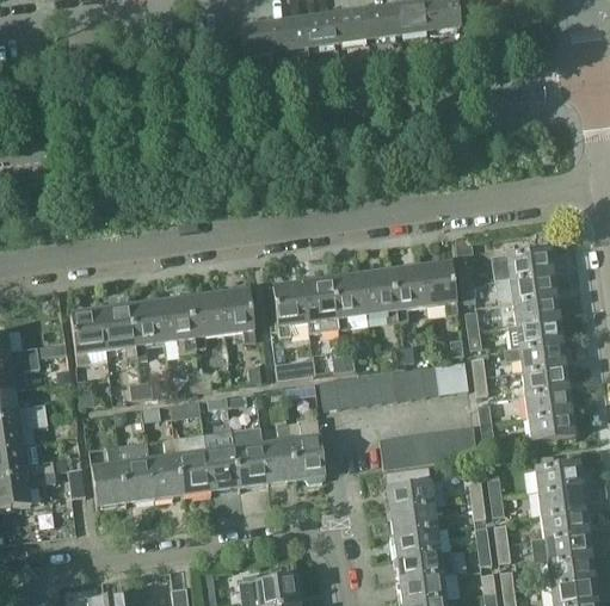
[(430,33),(461,29),(456,0),(441,0),(425,2),(430,33)]
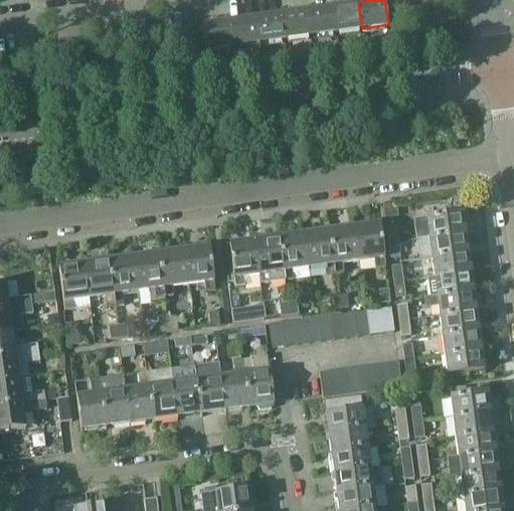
[(362,28),(358,2),(333,5),(336,31),(362,28)]
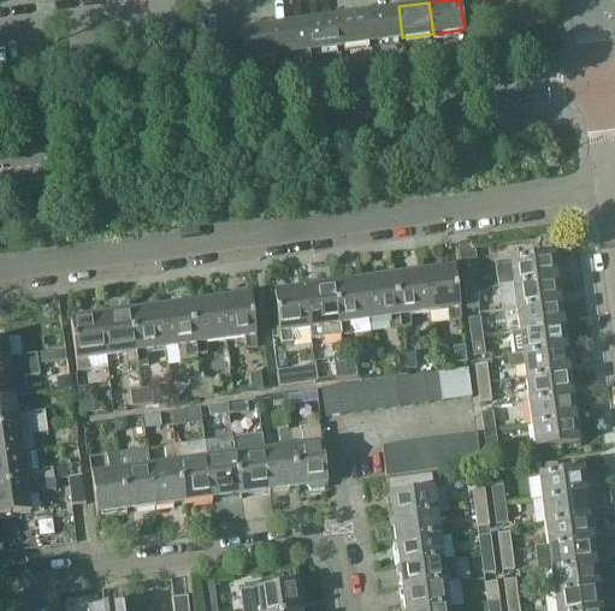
[(402,37),(398,6),(367,10),(372,42),(402,37)]
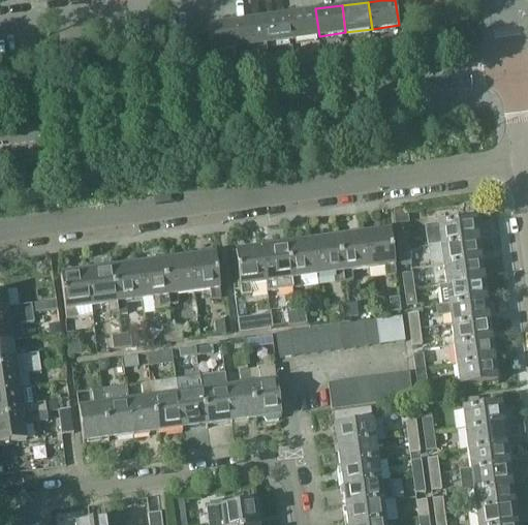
[(319,36),(315,8),(289,12),(292,39),(319,36)]
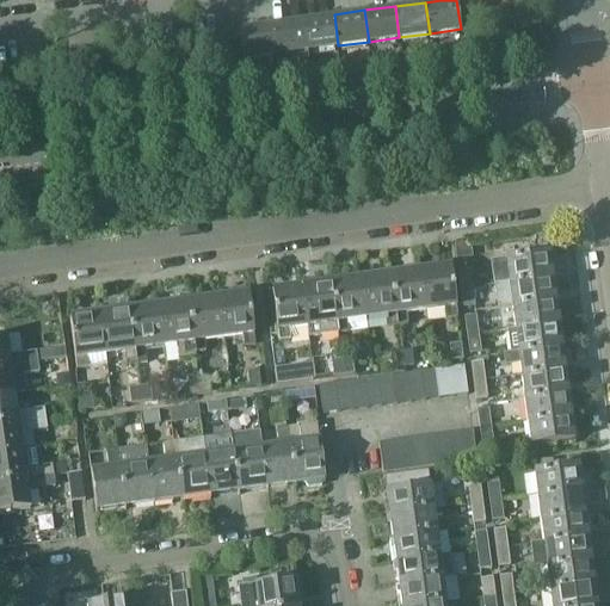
[(338,45),(334,14),(303,18),(308,50),(338,45)]
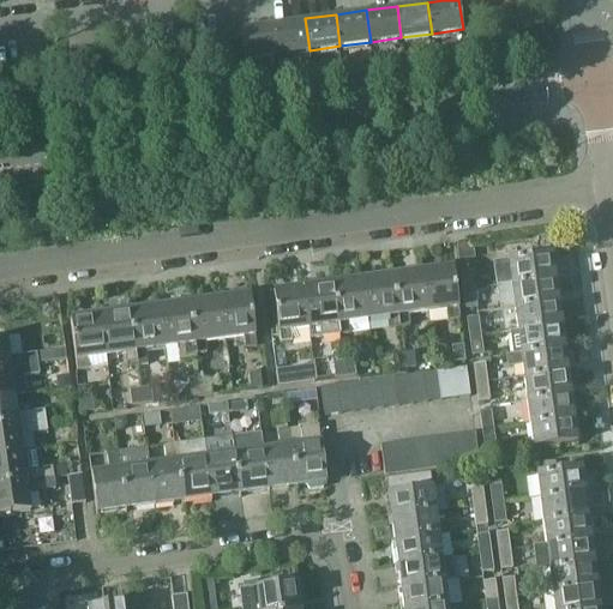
[(310,50),(305,18),(275,23),(280,54),(310,50)]
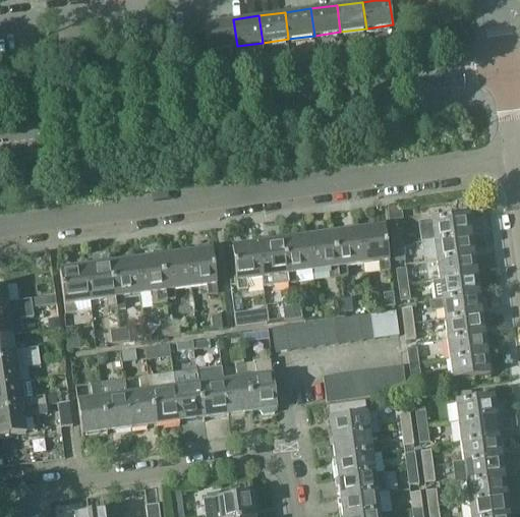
[(237,46),(233,19),(207,22),(211,50),(237,46)]
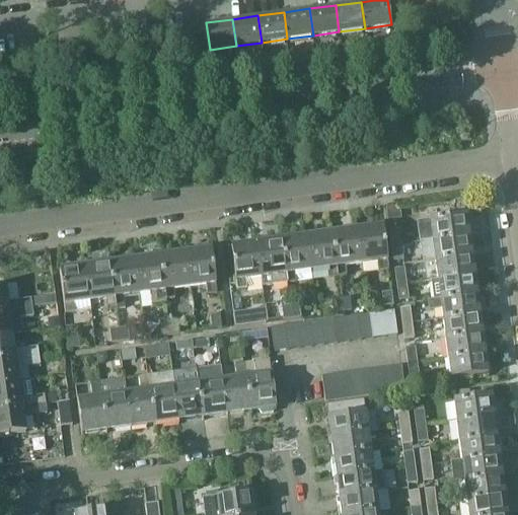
[(467,213),(429,217),(417,218),(419,239),(469,233),(469,232),(471,232),(470,226),(468,226),(467,213)]
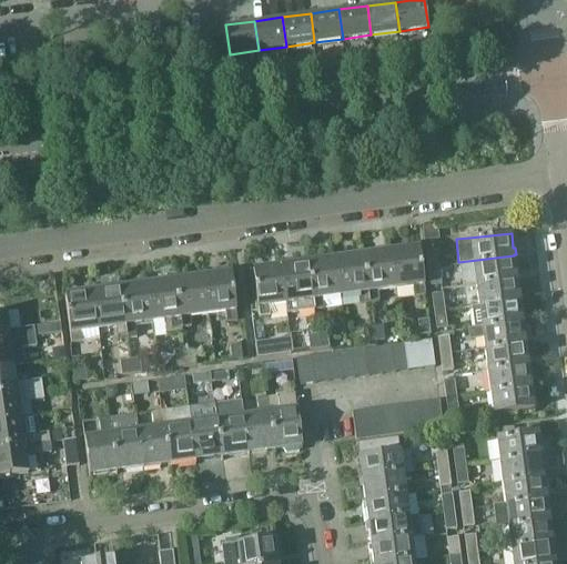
[(391,249),(396,288),(414,284),(415,293),(426,292),(419,244),(391,249)]
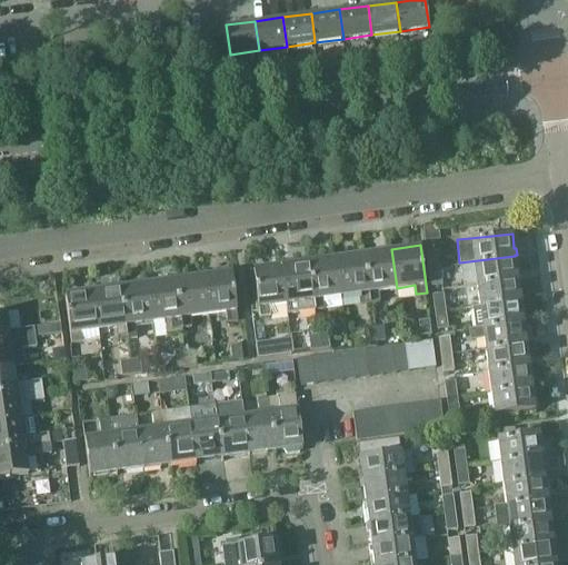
[(438,248),(427,249),(430,267),(440,266),(438,248)]
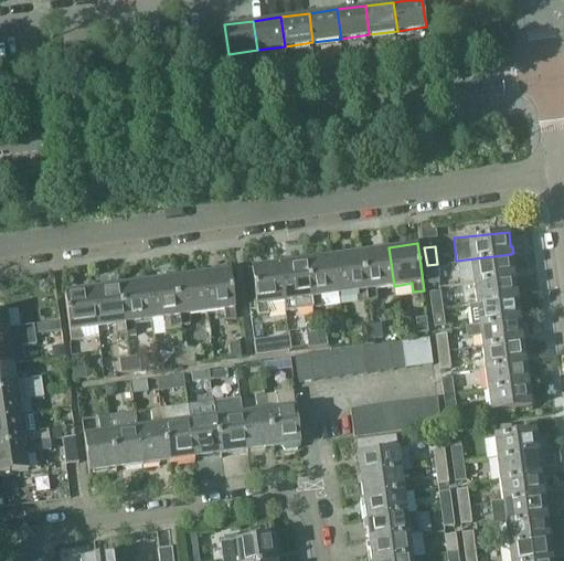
[(362,251),(366,289),(369,298),(378,297),(376,288),(394,286),(389,247),(362,251)]
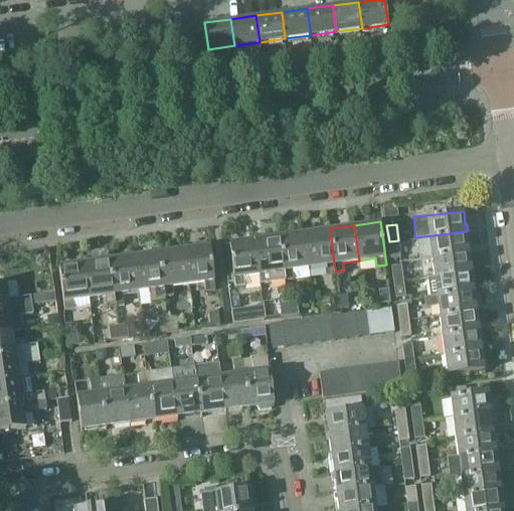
[(305,231),(310,267),(326,265),(327,273),(336,272),(334,264),(330,228),(305,231)]
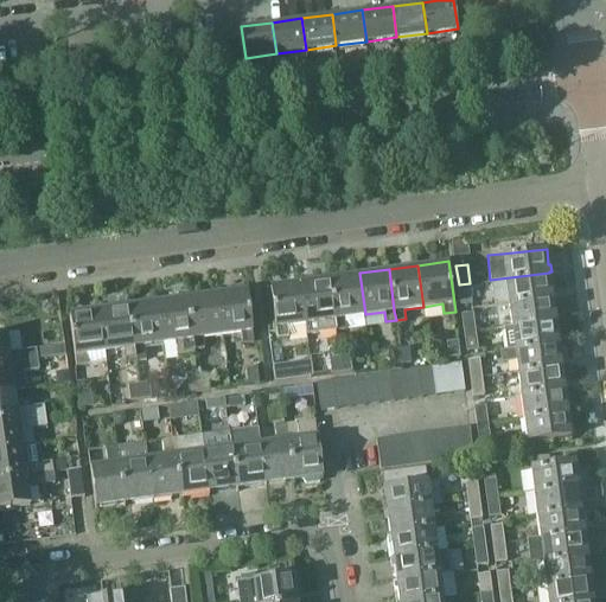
[(330,277),(336,319),(337,328),(348,327),(346,316),(365,314),(359,273),(330,277)]
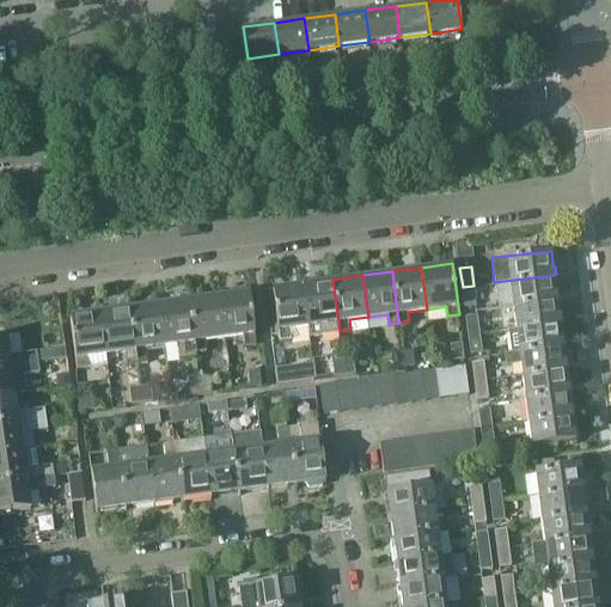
[(556,289),(554,275),(494,282),(498,306),(513,304),(557,298),(557,296),(558,296),(558,289),(556,289)]
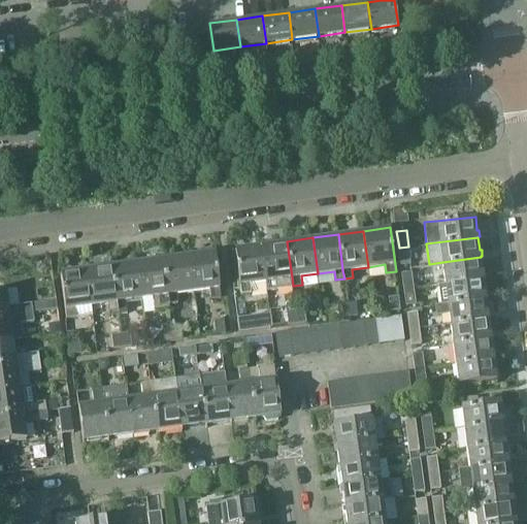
[(261,244),(266,281),(267,290),(284,287),(293,286),(292,277),(287,241),(261,244)]
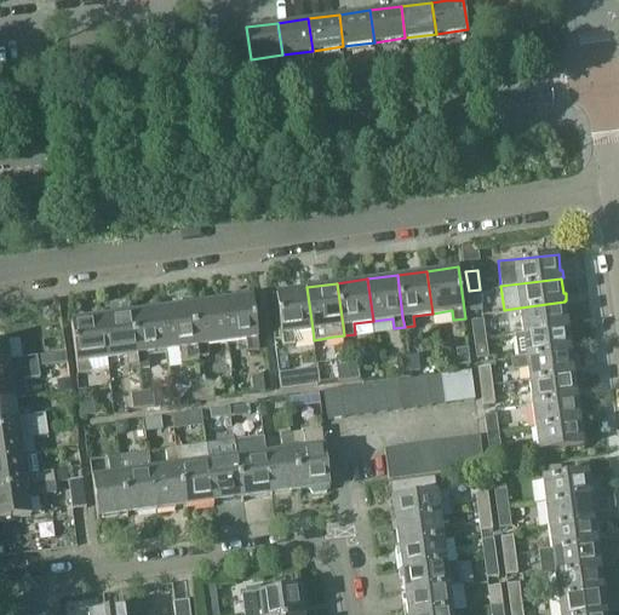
[(307,287),(276,291),(282,333),(284,344),(294,342),(294,332),(313,329),(307,287)]
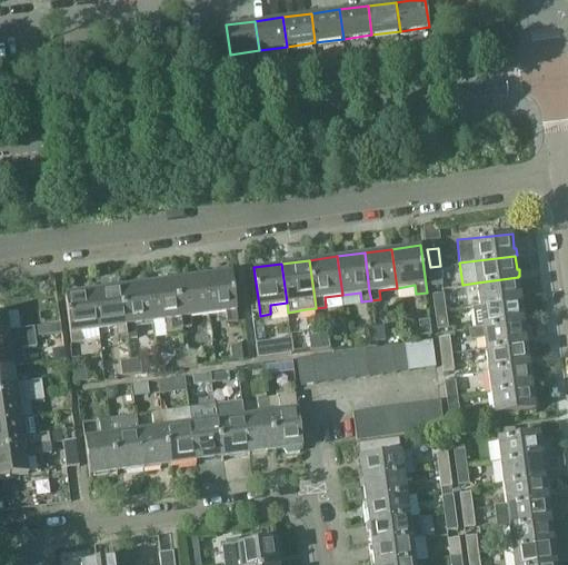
[(440,266),(430,267),(432,284),(442,283),(440,266)]
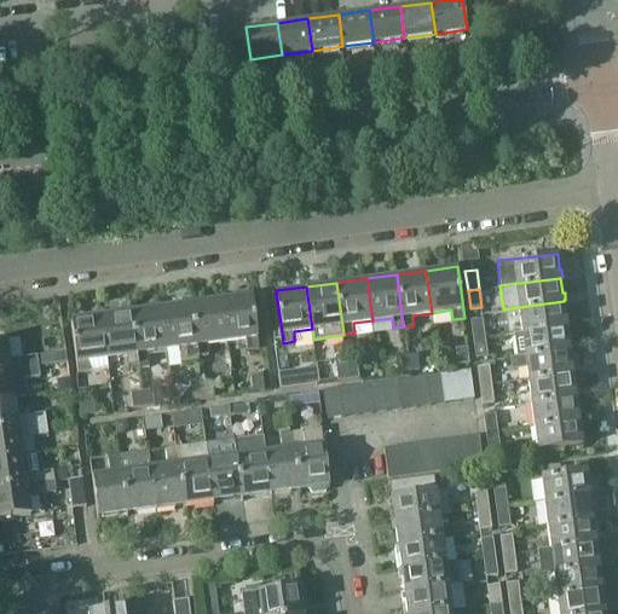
[(259,346),(258,336),(253,294),(221,299),(227,340),(247,337),(248,347),(259,346)]
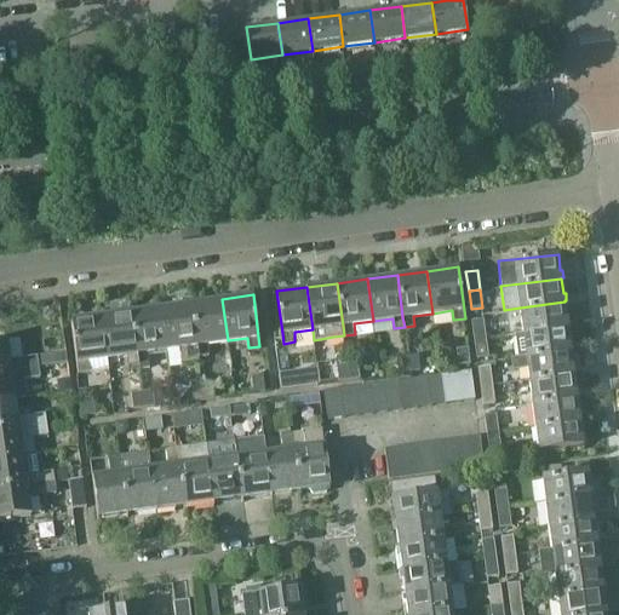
[(208,344),(228,340),(222,299),(193,303),(198,345),(199,355),(210,354),(208,344)]
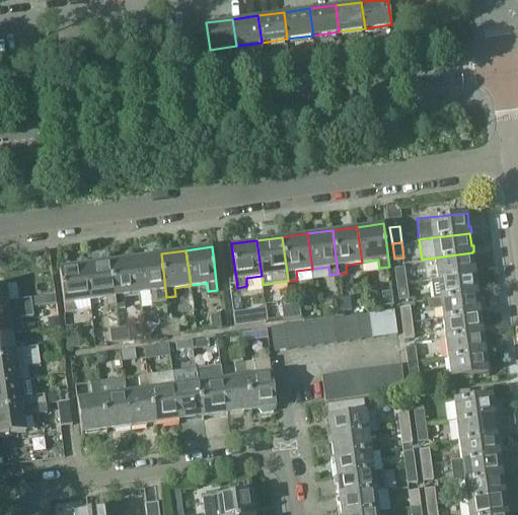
[(474,265),(472,252),(435,258),(437,277),(474,272),(476,271),(475,265),(474,265)]
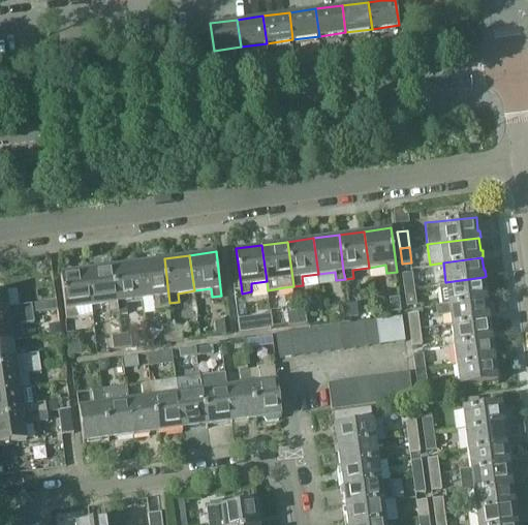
[(169,303),(168,295),(164,258),(138,261),(144,298),(154,297),(156,308),(169,307),(169,303)]
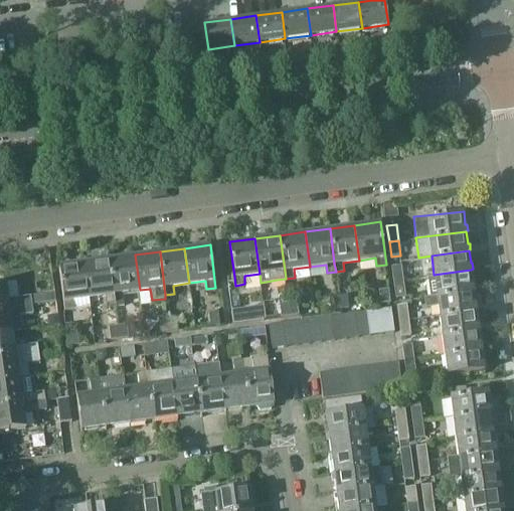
[(124,292),(140,290),(135,254),(110,259),(115,294),(116,302),(124,300),(124,292)]
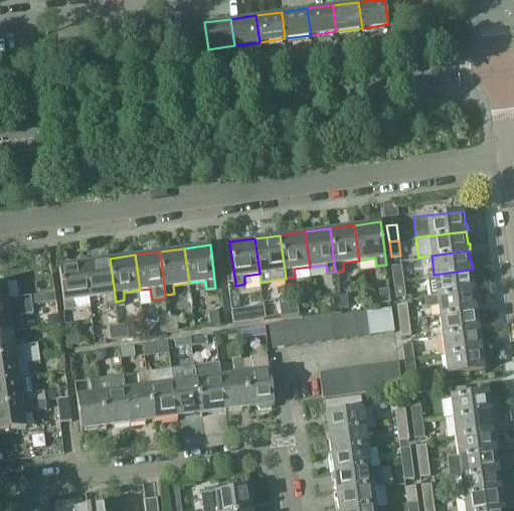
[(116,302),(115,294),(110,259),(84,262),(90,297),(106,295),(107,303),(116,302)]
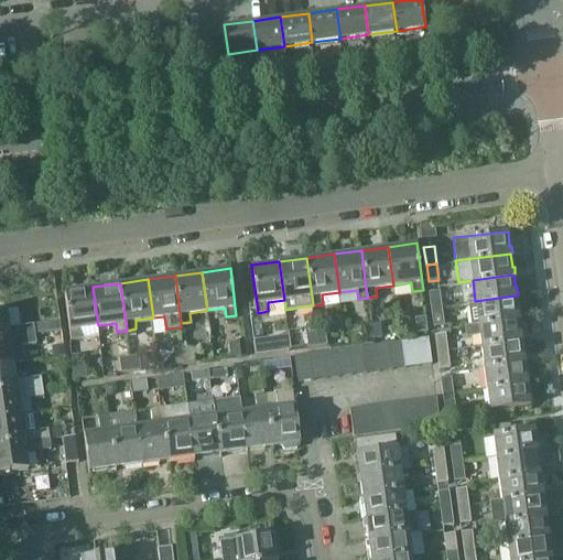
[(80,327),(98,325),(93,287),(65,290),(69,329),(71,329),(72,337),(82,336),(80,327)]
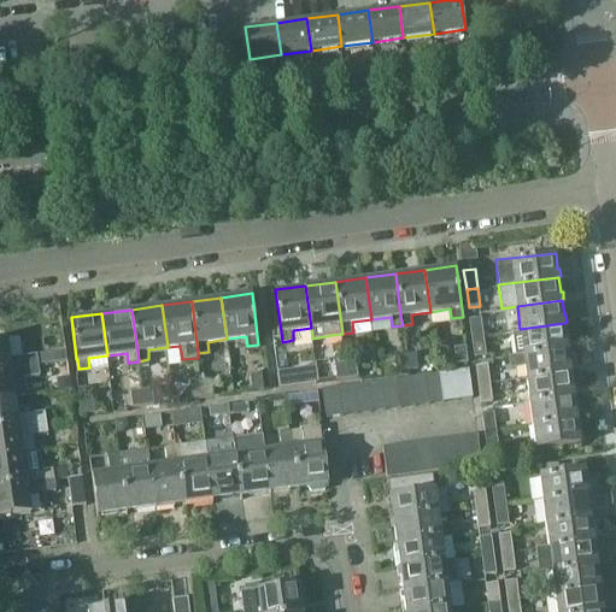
[(481,315),(469,317),(473,336),(485,334),(481,315)]
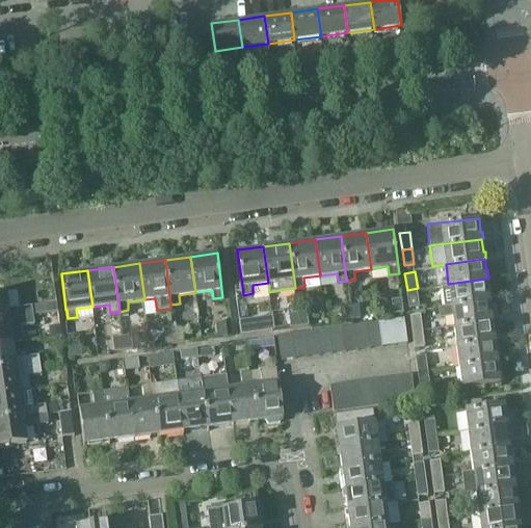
[(488,292),(486,279),(448,284),(451,304),(440,306),(489,299),(489,298),(492,298),(490,292),(488,292)]
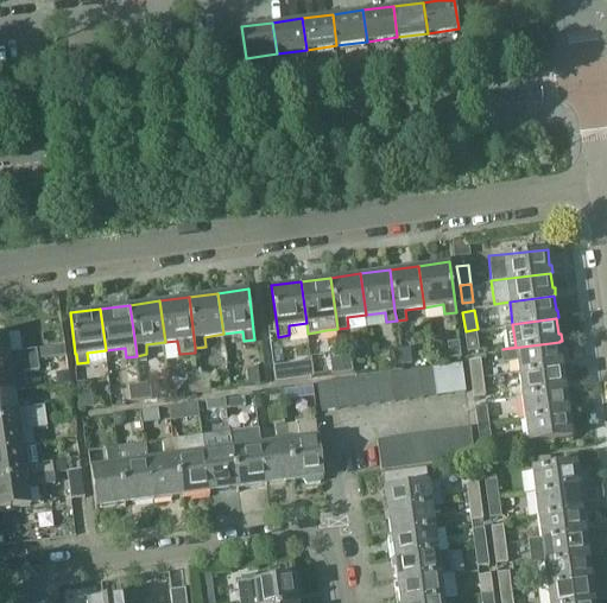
[(478,329),(466,331),(468,349),(480,347),(478,329)]
